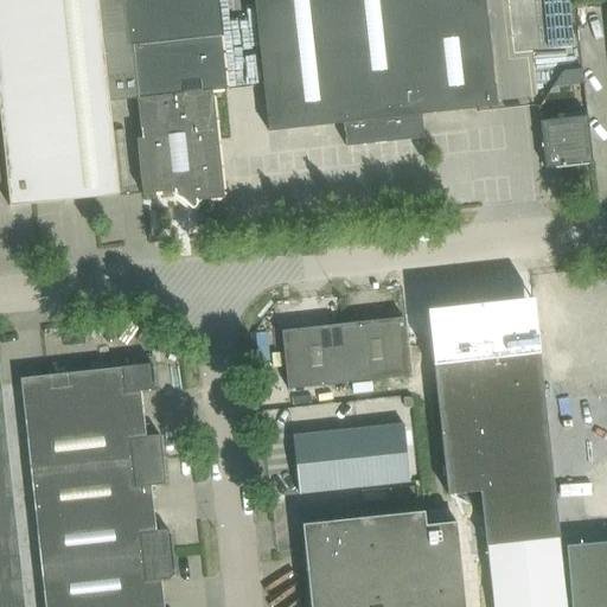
[(0,0),(0,101),(11,206),(120,195),(110,102),(98,0),(0,0)]
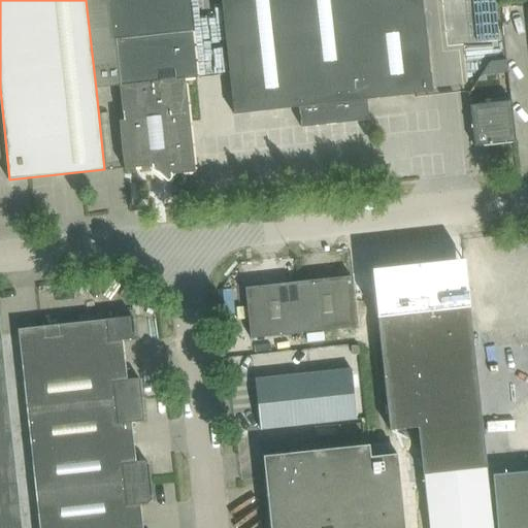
[(195,172),(185,80),(197,78),(188,0),(86,0),(96,89),(120,86),(124,121),(120,121),(125,169),(152,166),(152,162),(155,161),(162,167),(170,166),(171,174),(195,172)]
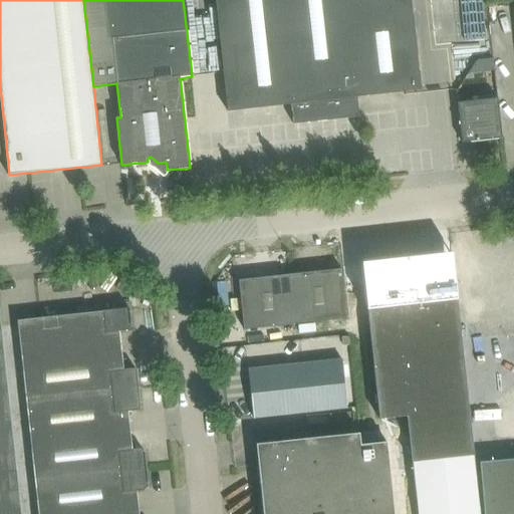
[(215,0),(228,111),(291,104),(293,124),(359,116),(356,97),(421,90),(411,0),(215,0)]
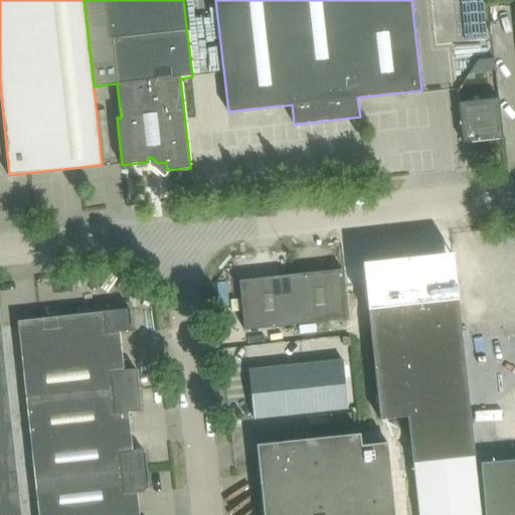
[(493,42),(492,26),(479,26),(480,43),(493,42)]
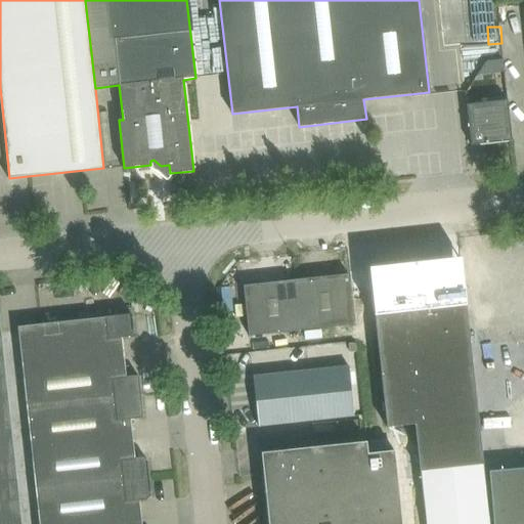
[(478,75),(504,72),(503,59),(486,61),(478,75)]
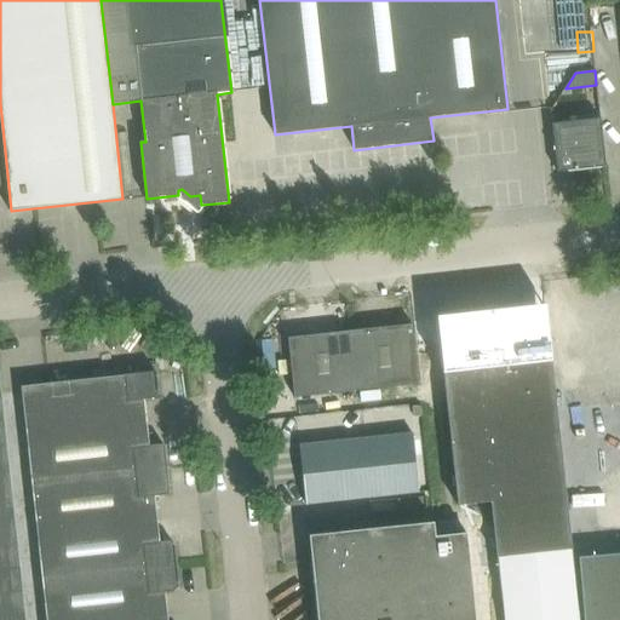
[(11,211),(0,103),(0,187),(7,187),(10,211),(11,211)]
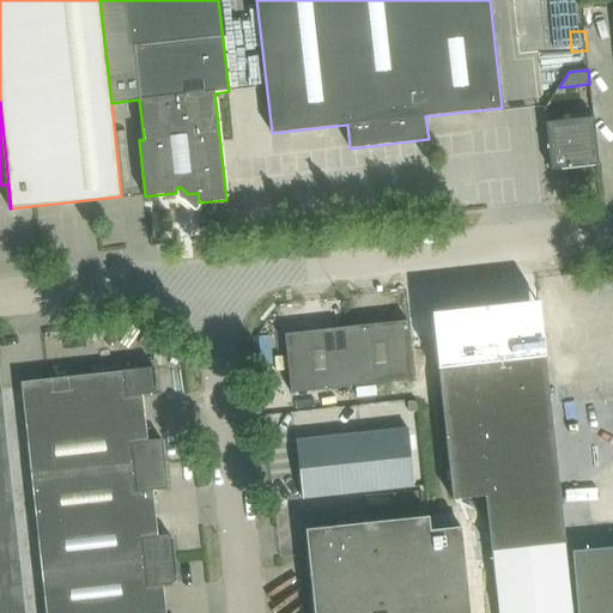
[(551,170),(599,165),(594,120),(546,125),(551,170)]
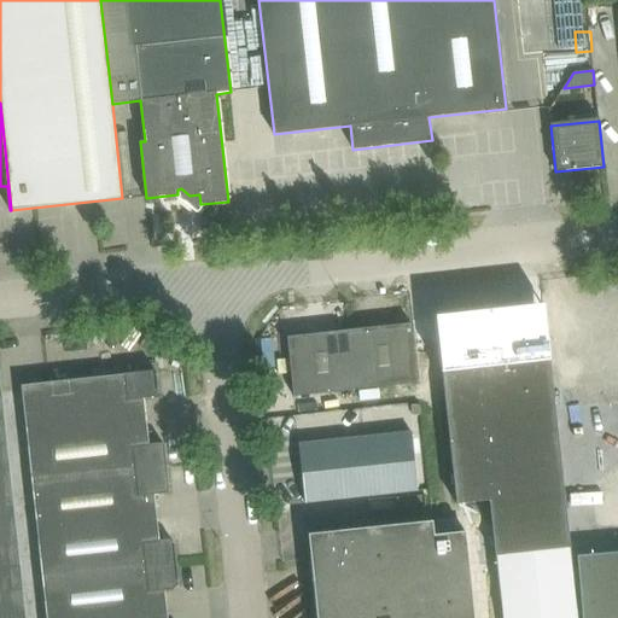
[(293,396),(418,383),(410,324),(286,337),(293,396)]
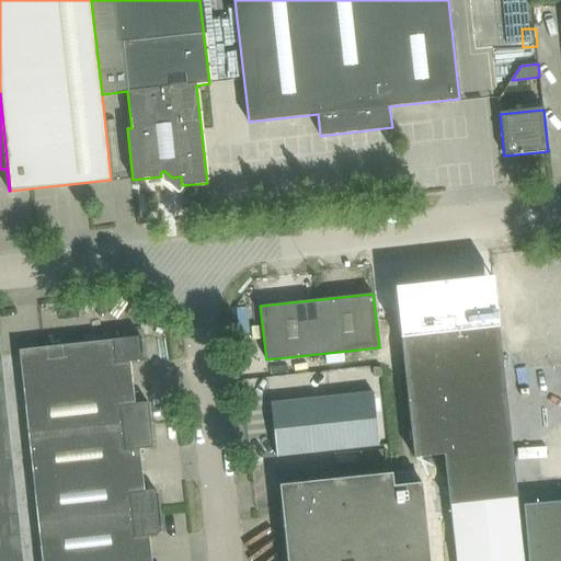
[(514,478),(499,327),(401,336),(413,457),(443,454),(446,481),(514,478)]
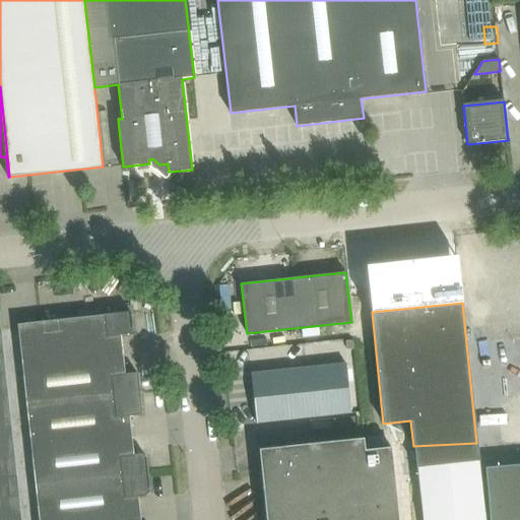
[(137,373),(125,374),(124,359),(121,335),(129,334),(132,330),(131,312),(17,324),(26,405),(140,394),(137,373)]
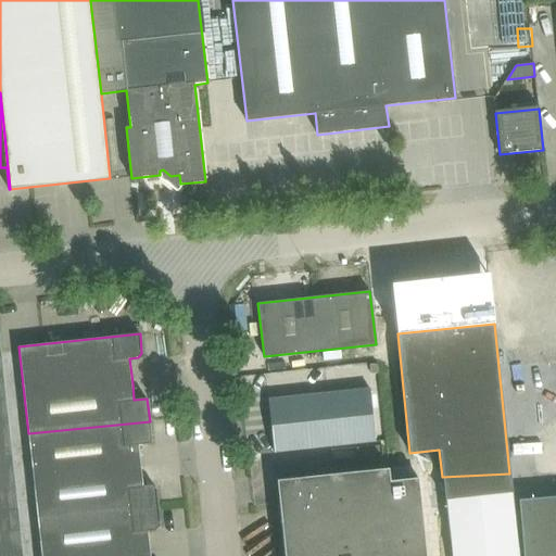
[(0,555),(23,555),(0,345),(0,555)]
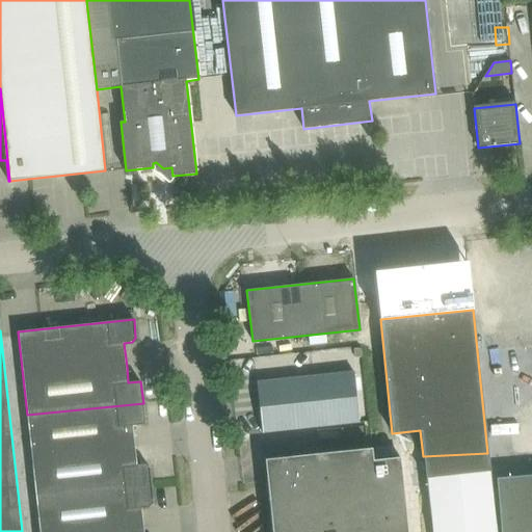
[(257,382),(262,432),(358,422),(353,372),(257,382)]
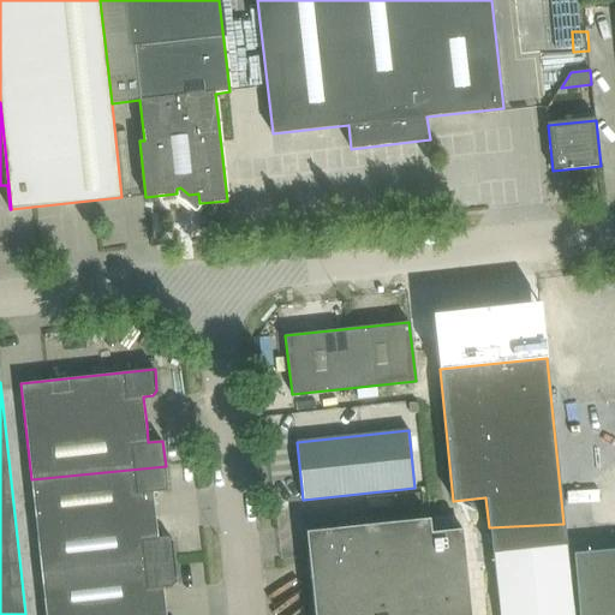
[(36,527),(156,514),(154,491),(168,490),(166,466),(31,479),(36,527)]
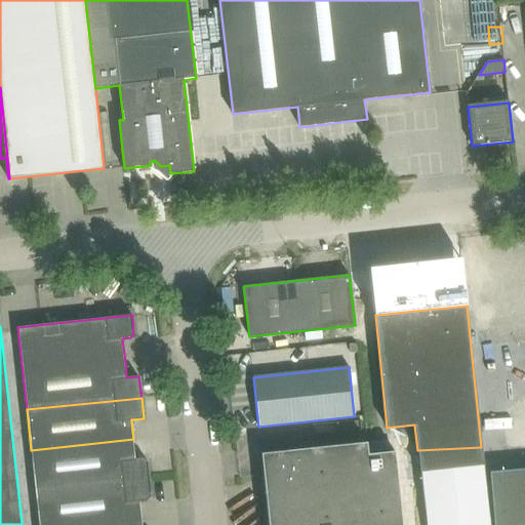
[(135,459),(133,439),(31,450),(36,491),(150,479),(148,461),(144,458),(135,459)]
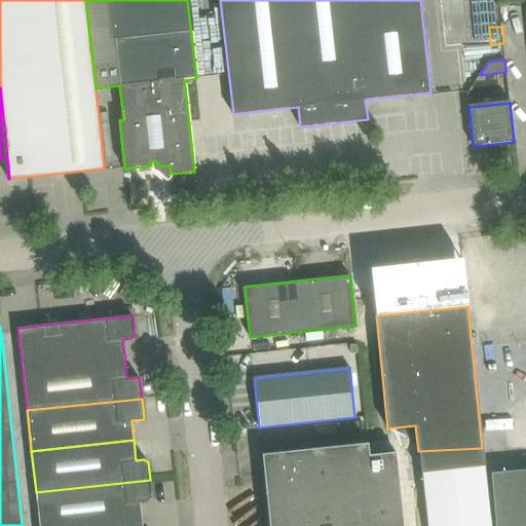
[(369,455),(368,443),(261,454),(269,525),(404,525),(396,452),(369,455)]
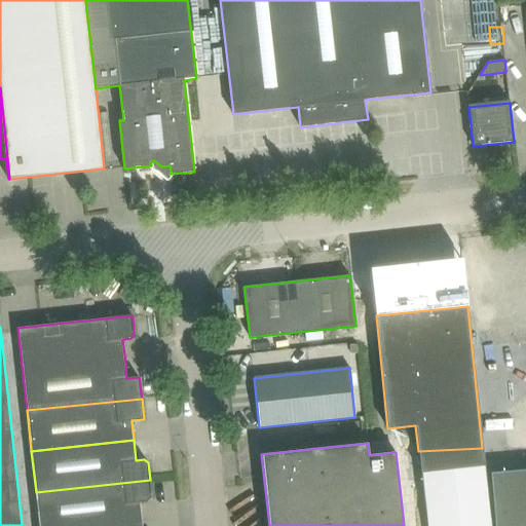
[(490,525),(484,466),(482,448),(418,451),(421,473),(422,473),(427,525),(490,525)]
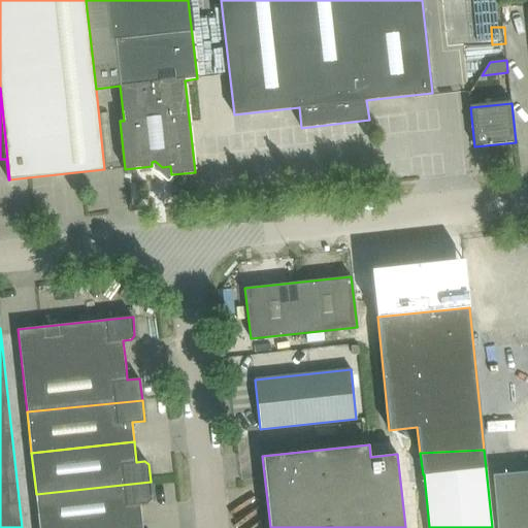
[(527,527),(527,471),(492,474),(497,527),(527,527)]
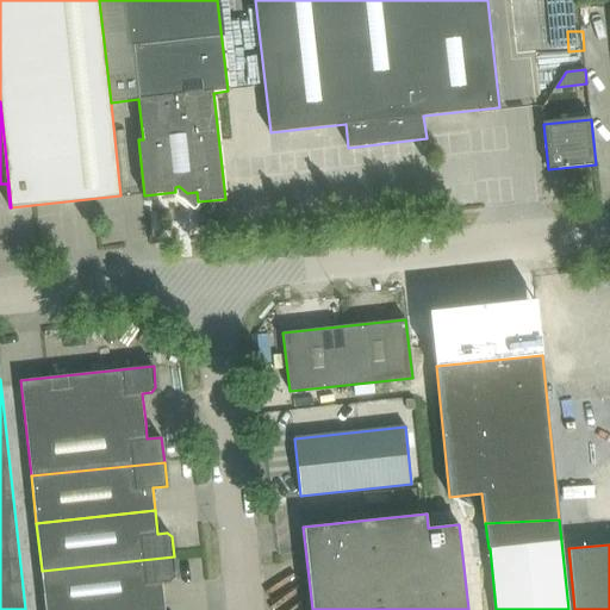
[(45,609),(118,609),(165,605),(162,583),(172,582),(175,577),(174,556),(42,571),(45,609)]
